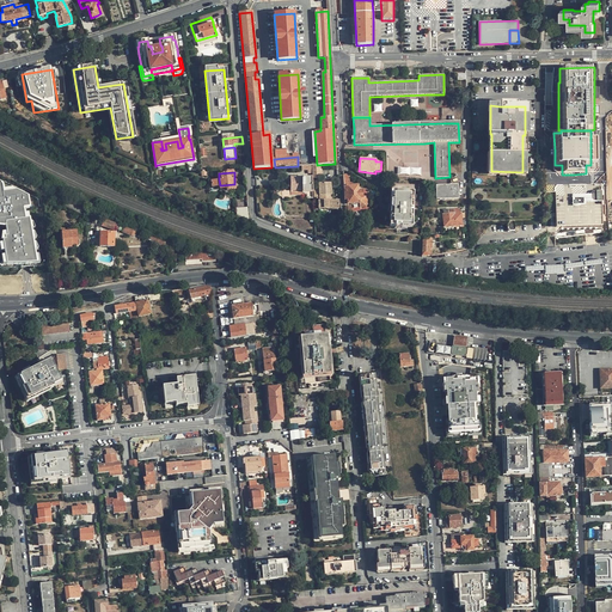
[(311,178),(291,178),(291,182),(291,185),(288,185),(288,188),(291,188),(289,190),(289,195),(303,196),(303,193),(306,193),(306,199),(312,199),(311,178)]
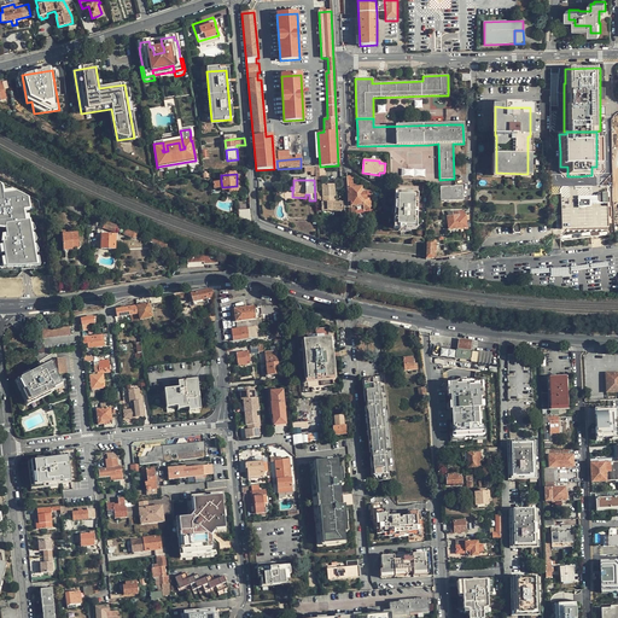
[(0,228),(5,229),(6,235),(7,240),(5,240),(5,244),(3,244),(3,246),(4,255),(5,260),(6,269),(36,267),(29,221),(25,221),(24,216),(23,210),(29,209),(27,197),(17,192),(3,194),(1,191),(0,185),(0,184),(0,228)]
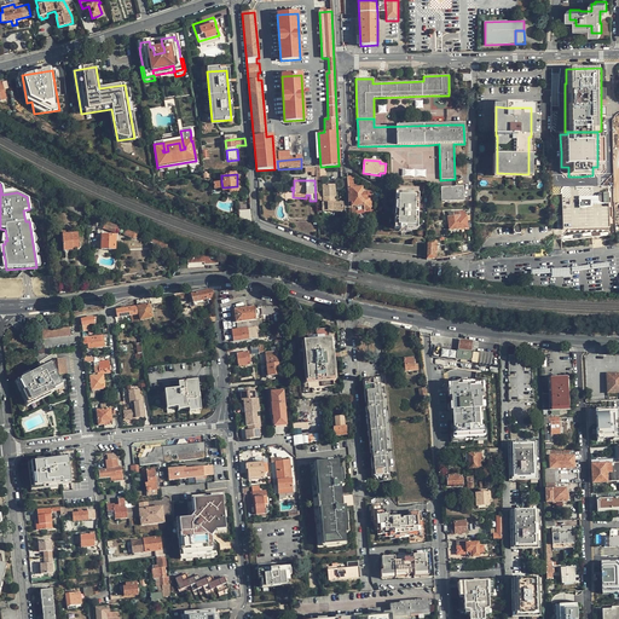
[(322,185),(323,203),(335,203),(335,185),(322,185)]
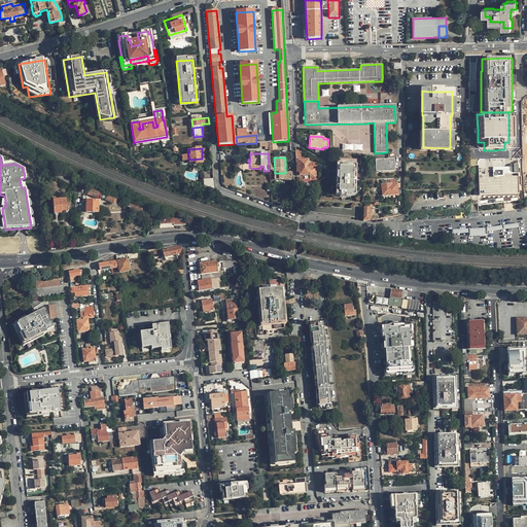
[(510,159),(478,160),(478,205),(521,200),(521,199),(519,198),(519,161),(512,161),(510,159)]
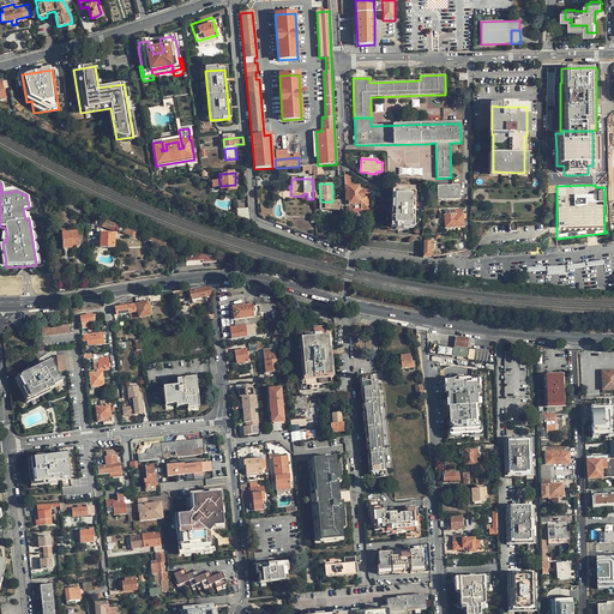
[(359,186),(350,186),(345,186),(345,202),(348,202),(348,205),(361,204),(361,209),(367,208),(366,198),(363,198),(363,191),(359,191),(359,186)]
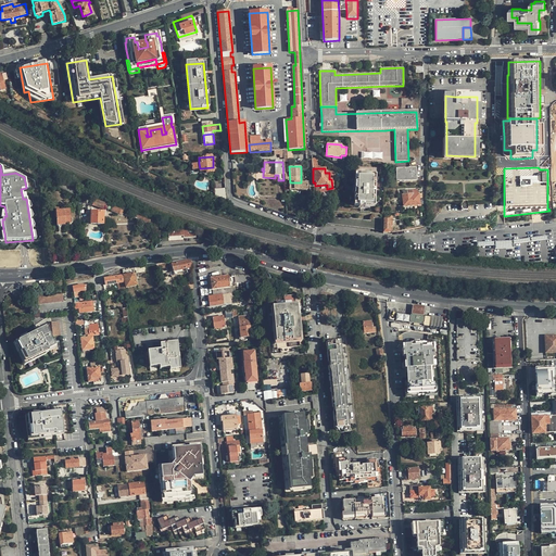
[(416,181),(416,168),(395,169),(396,181),(416,181)]
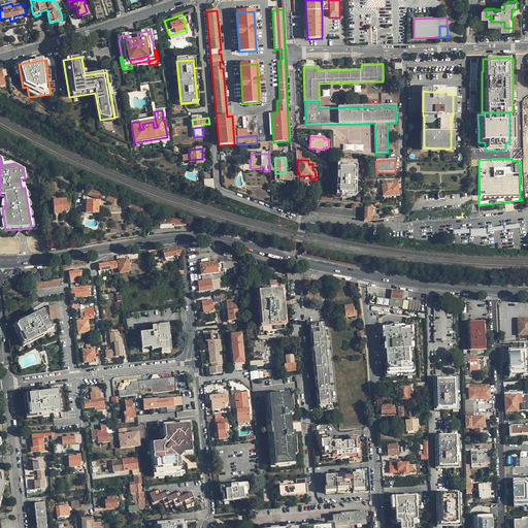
[(356,166),(337,165),(336,195),(355,196),(356,166)]
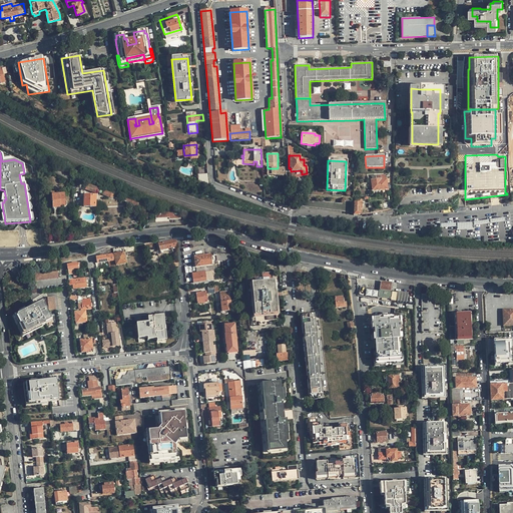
[(375,179),(372,180),(371,180),(372,190),(387,189),(387,179),(380,179),(380,175),(375,176),(375,177),(375,179)]
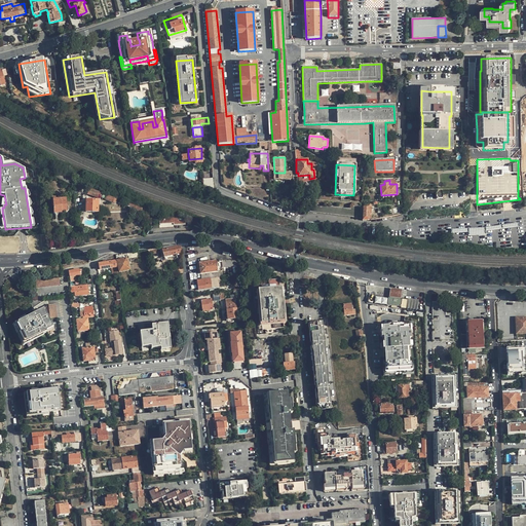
[(97,198),(100,192),(90,188),(87,194),(97,198)]
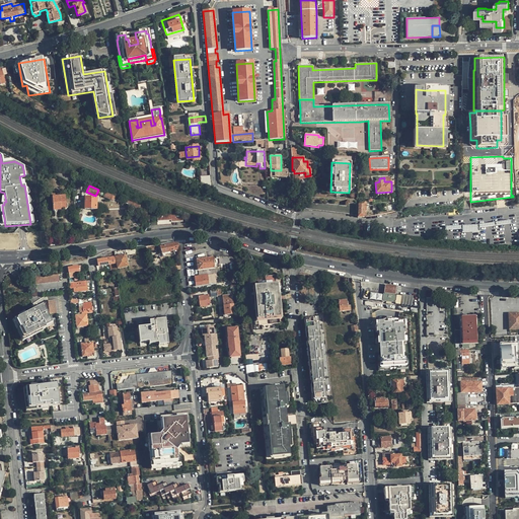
[(52,197),(54,211),(66,210),(66,209),(68,208),(68,205),(66,203),(65,196),(52,197)]
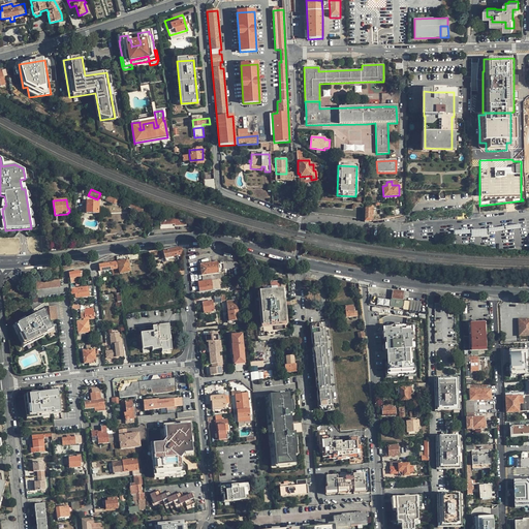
[(86,213),(99,214),(100,201),(87,201),(86,213)]
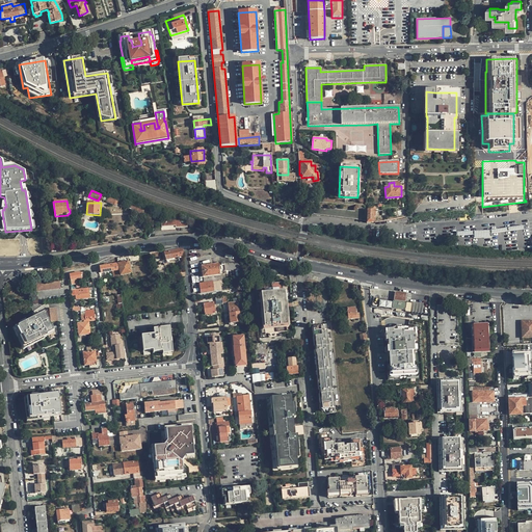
[(367,214),(367,223),(375,222),(375,211),(368,210),(368,214),(367,214)]
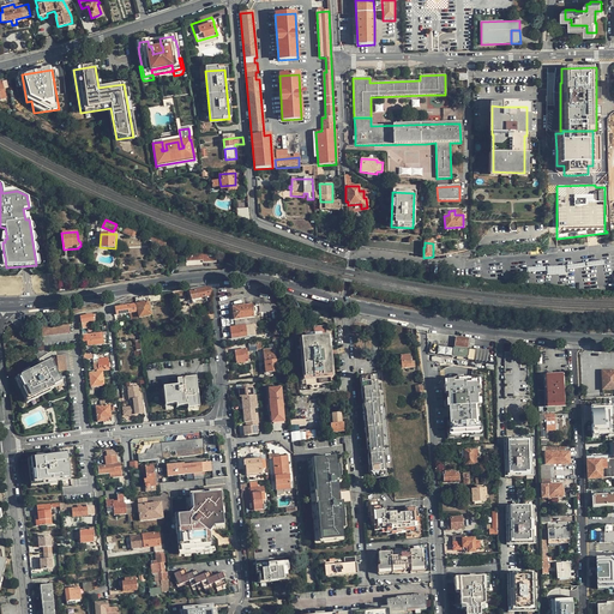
[(188,289),(191,301),(204,299),(210,298),(209,288),(204,289),(204,287),(188,289)]
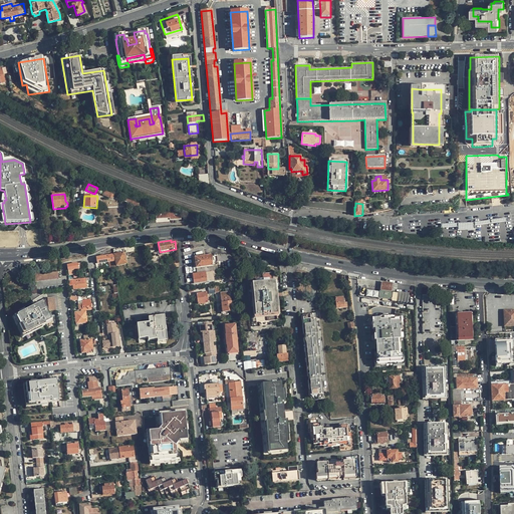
[(126,265),(123,253),(113,255),(116,267),(126,265)]
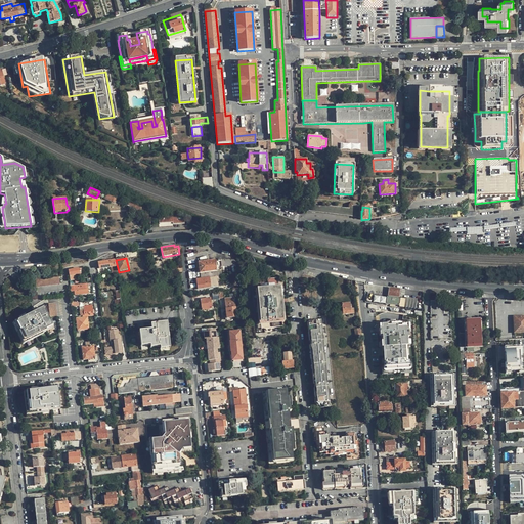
[(98,263),(99,269),(112,267),(117,267),(116,260),(98,263)]
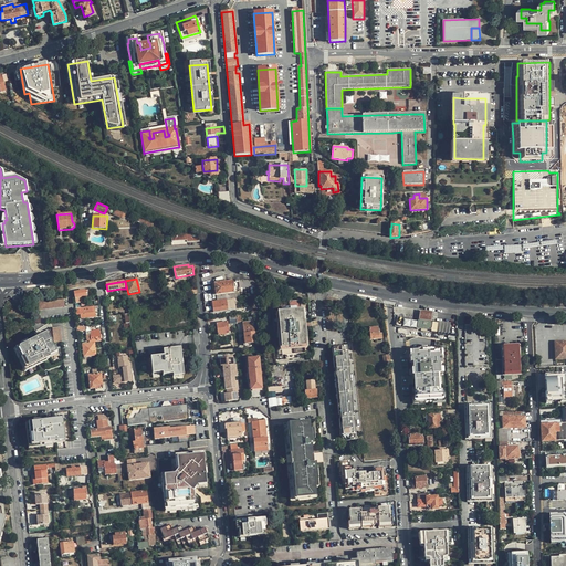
[(241,281),(232,282),(234,294),(243,293),(241,281)]
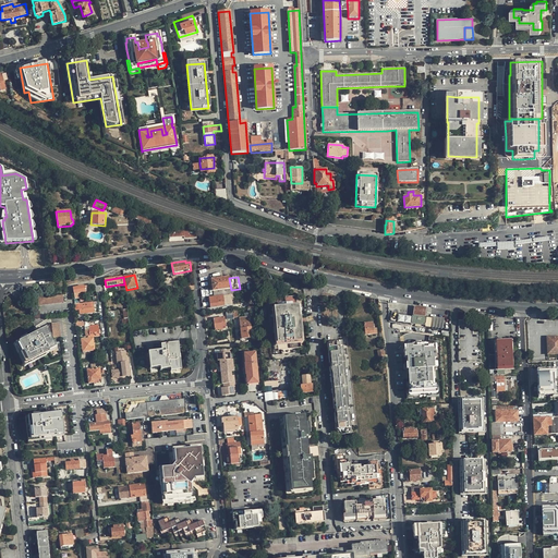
[(231,290),(229,278),(211,280),(213,292),(231,290)]
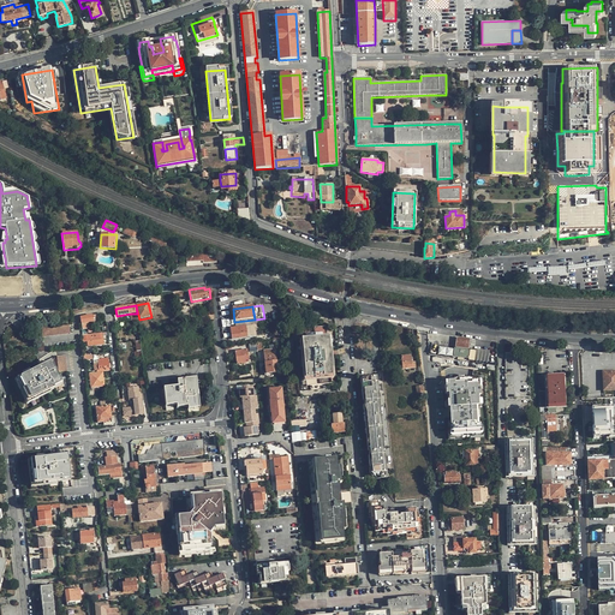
[(99,315),(81,317),(83,330),(90,329),(89,323),(94,322),(94,318),(100,317),(99,315)]
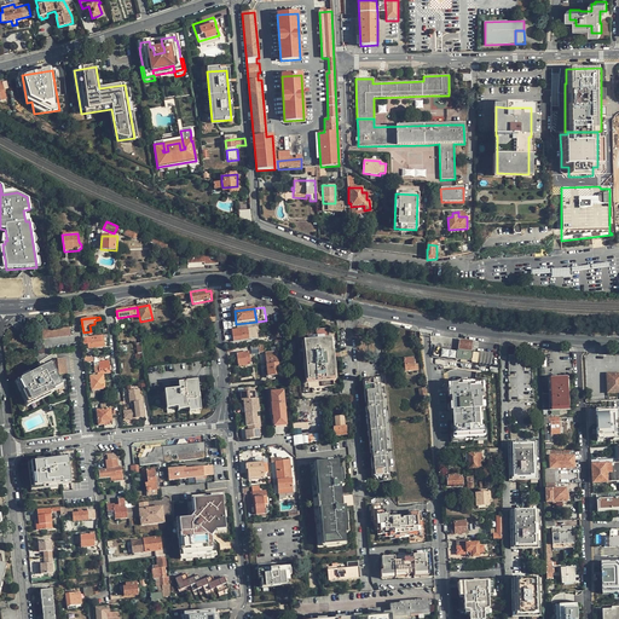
[(249,340),(248,328),(237,329),(232,330),(233,341),(249,340)]
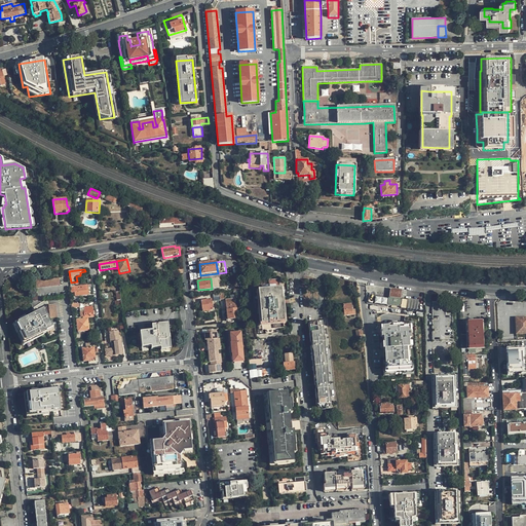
[(59,287),(59,279),(34,282),(35,288),(59,287)]
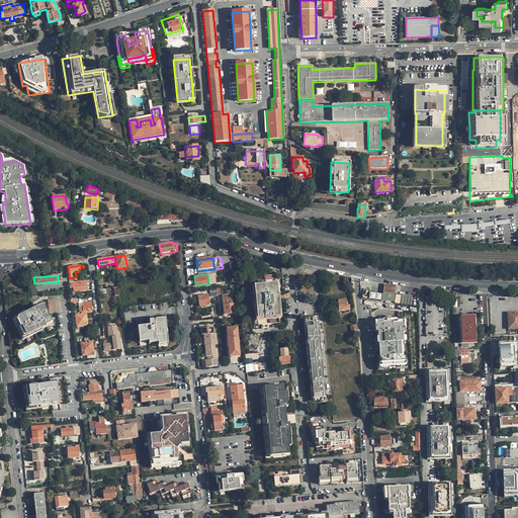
[(254,277),(257,309),(258,319),(258,320),(259,321),(279,319),(275,275),(254,277)]
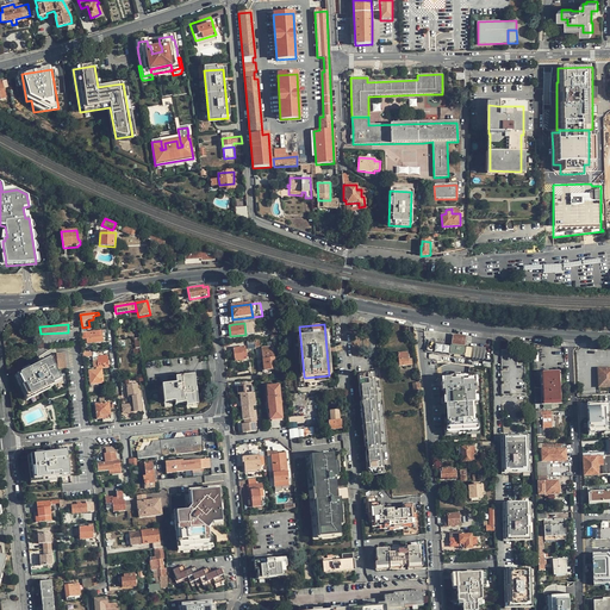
[(450,343),(452,344),(464,346),(465,336),(453,335),(450,343)]
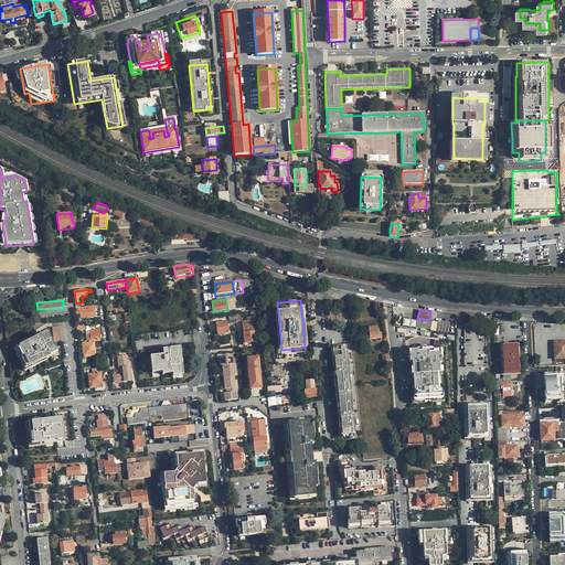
[(429,320),(418,319),(416,327),(428,329),(430,321),(429,320)]
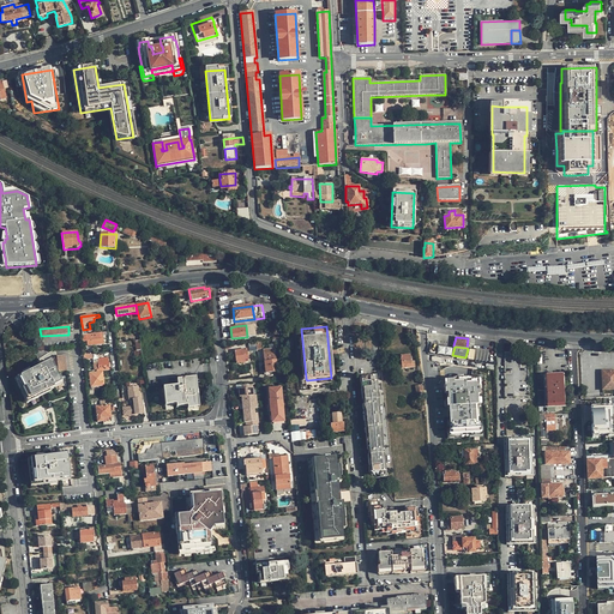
[(264,350),(264,362),(276,361),(275,349),(264,350)]
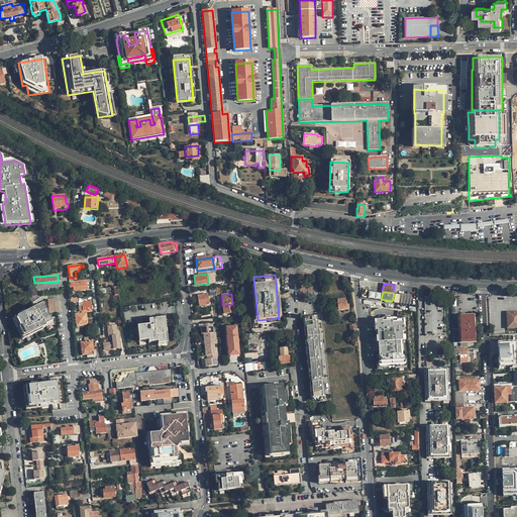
[(398,303),(410,305),(411,295),(400,294),(398,303)]
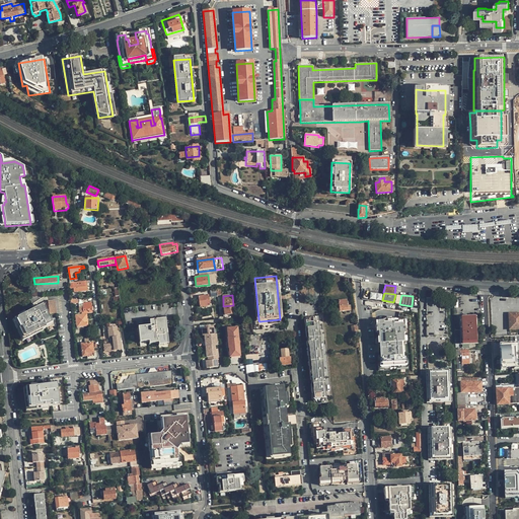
[(199,297),(200,307),(210,305),(209,296),(199,297)]
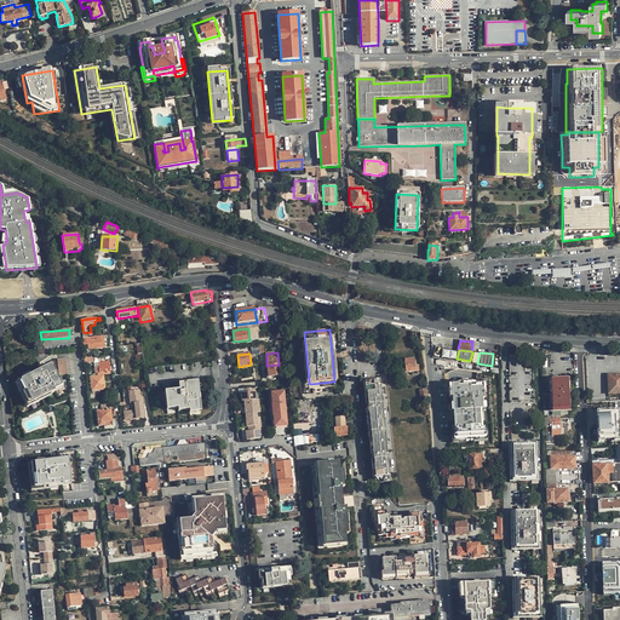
[(510,355),(510,375),(511,401),(533,400),(532,360),(532,357),(524,357),(524,355),(510,355)]
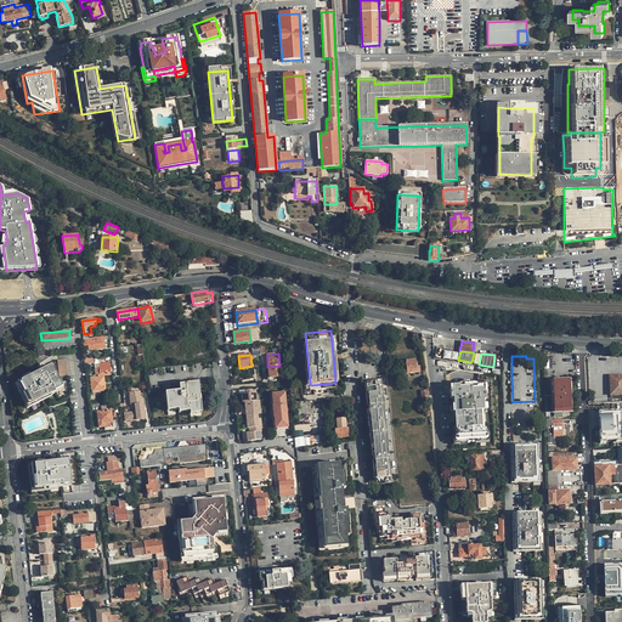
[(417,373),(416,367),(416,358),(405,360),(406,374),(417,373)]
